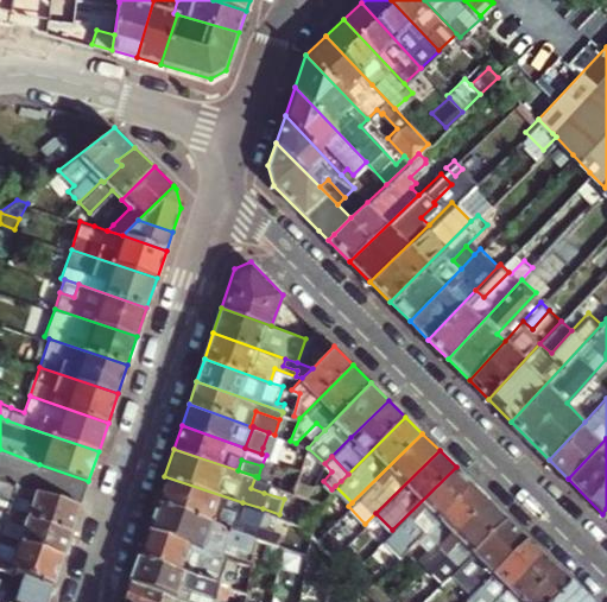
[(31,489),(80,506),(88,481),(39,464),(31,489)]
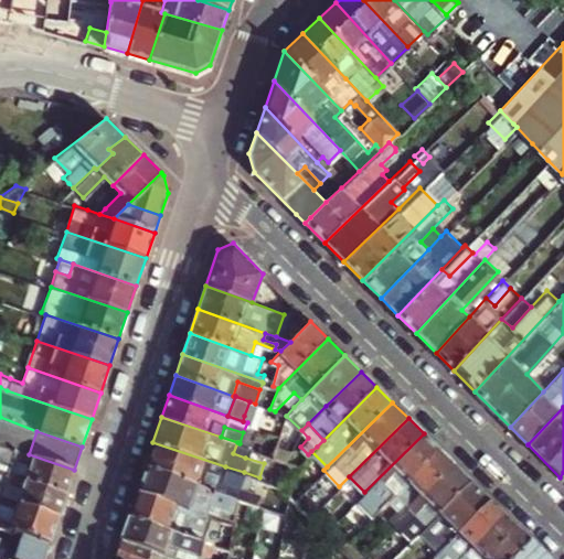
[(380,508),(395,493),(439,449),(424,433),(364,492),(380,508)]
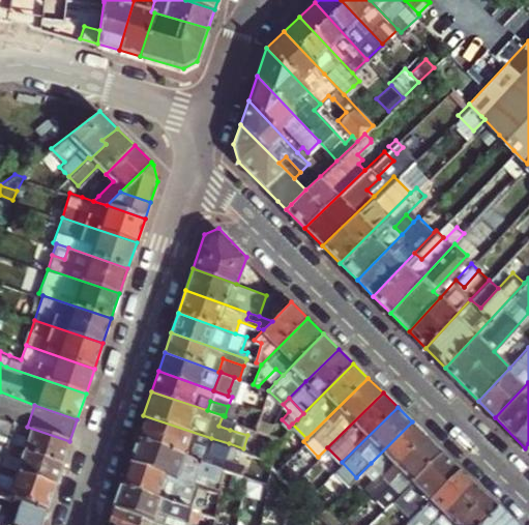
[(225,457),(207,450),(211,438),(143,415),(136,437),(223,466),(240,472),(243,463),(225,457)]
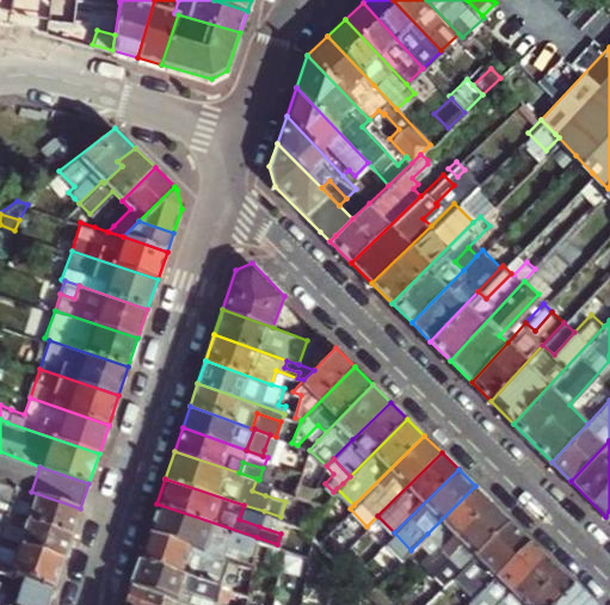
[(252,491),(265,495),(269,483),(259,480),(257,479),(252,491)]
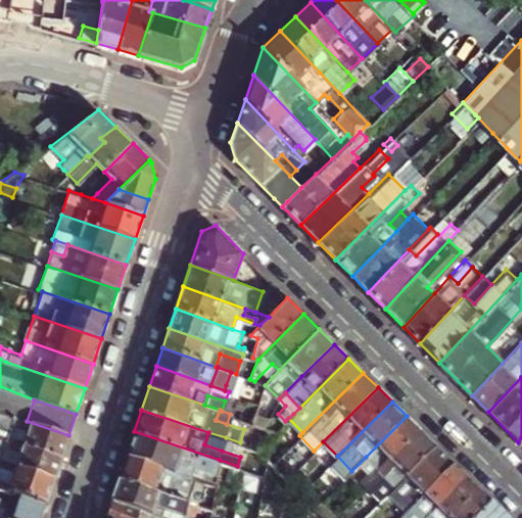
[(249,420),(265,426),(270,416),(252,410),(249,420)]
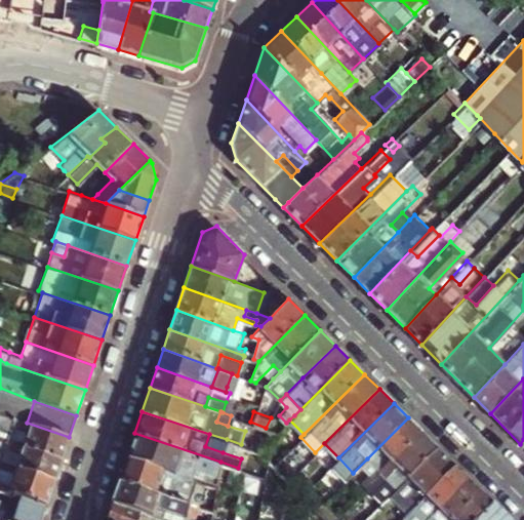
[(0,438),(62,460),(69,437),(27,423),(0,412),(0,438)]
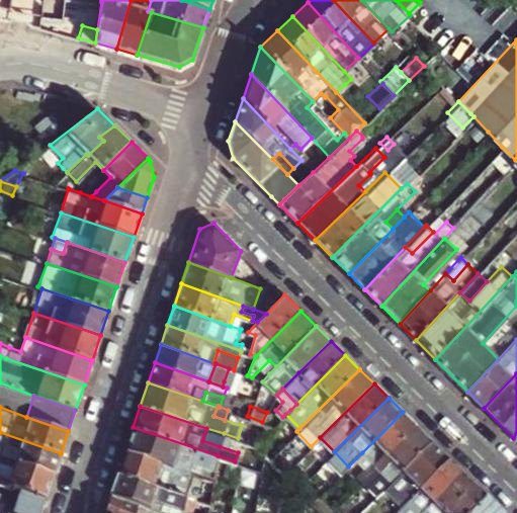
[(357,476),(362,481),(417,426),(403,412),(362,452),(371,461),(357,476)]
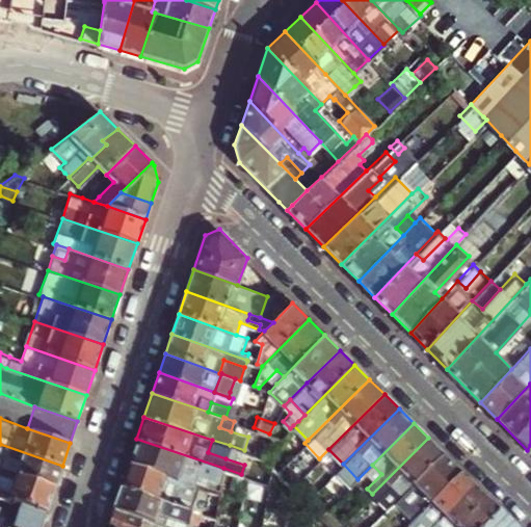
[(401,494),(413,483),(443,452),(428,438),(372,494),(378,500),(393,485),(401,494)]
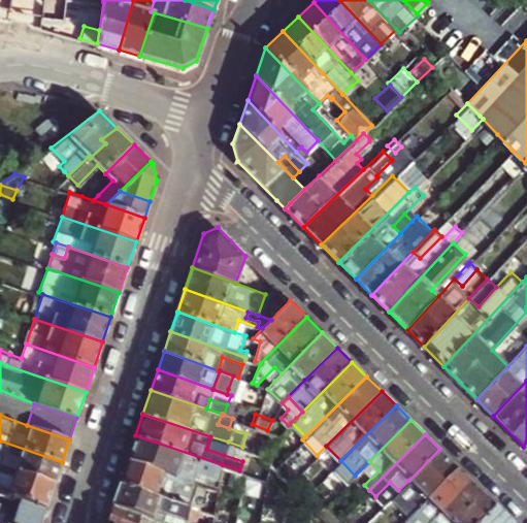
[(219,477),(222,464),(135,435),(128,458),(192,480),(195,469),(219,477)]
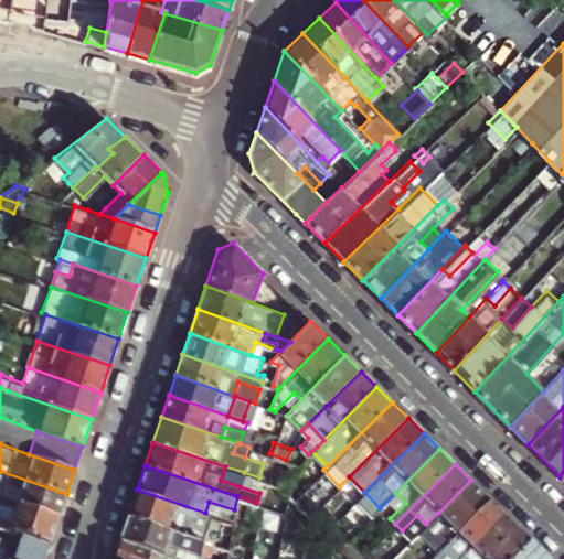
[(221,480),(240,486),(244,472),(225,466),(221,480)]
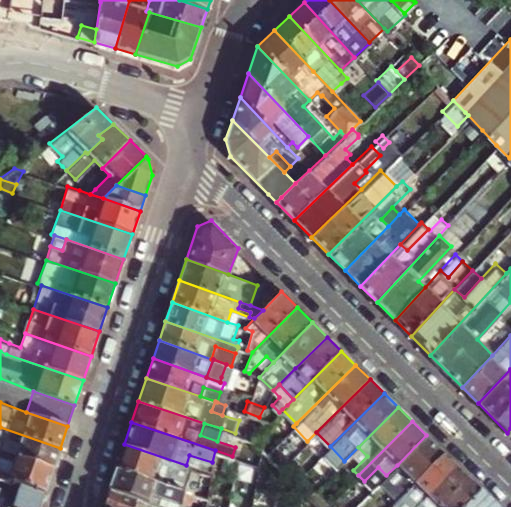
[(0,449),(53,468),(60,448),(0,427),(0,449)]
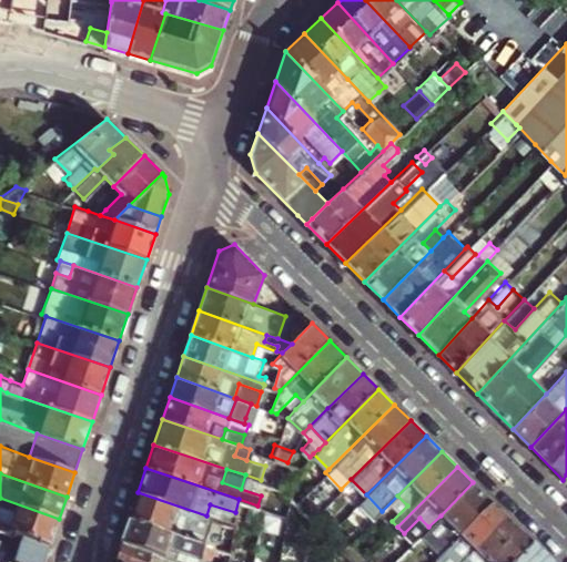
[(441,553),(446,548),(492,501),(473,482),(441,515),(449,523),(437,535),(429,543),(441,553)]
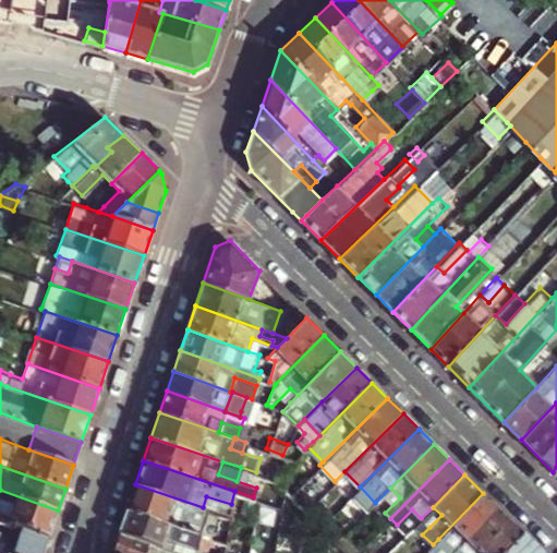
[(198,533),(207,509),(203,507),(135,484),(126,509),(182,528),(198,533)]
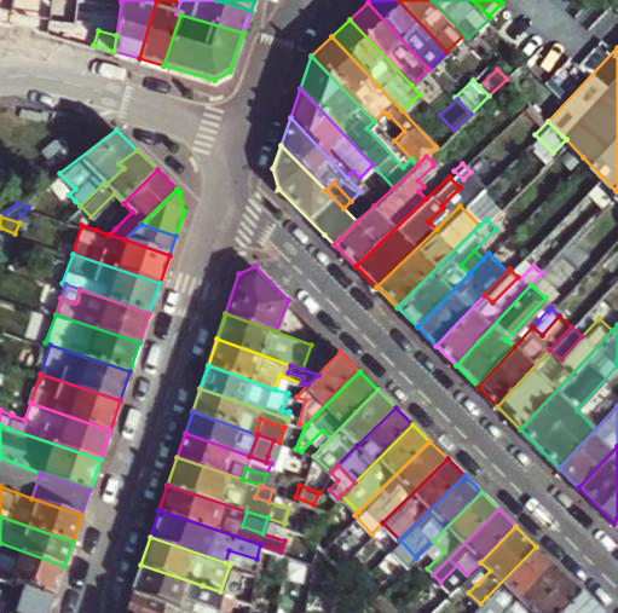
[(15,582),(55,595),(64,566),(0,543),(0,576),(15,582)]
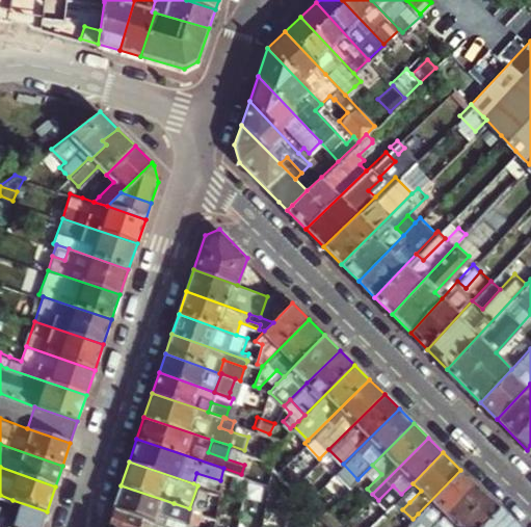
[(429,526),(431,526),(473,483),(460,470),(418,514),(426,522),(420,526),(429,526)]
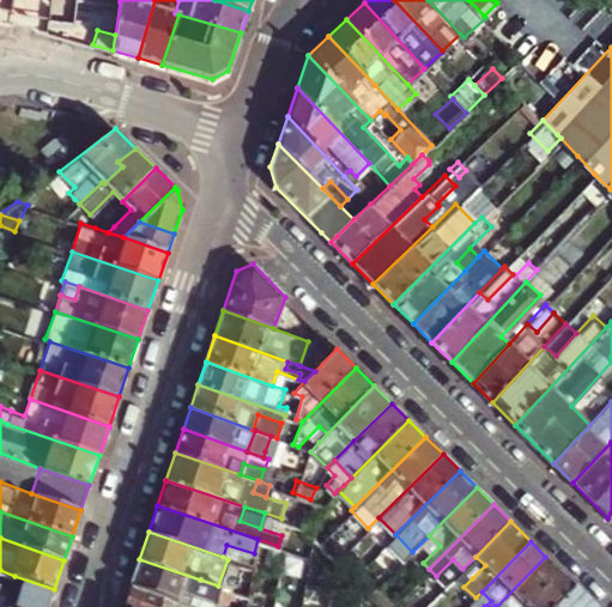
[(485,565),(476,557),(462,569),(472,578),(485,565)]
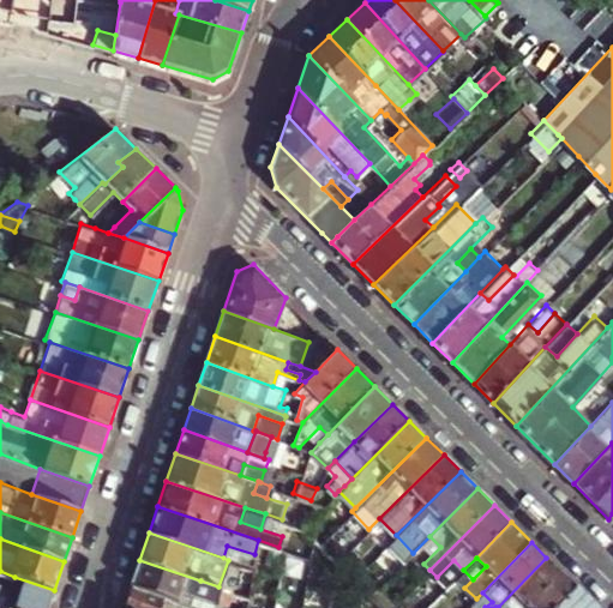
[(524,607),(562,572),(546,558),(498,607),(524,607)]
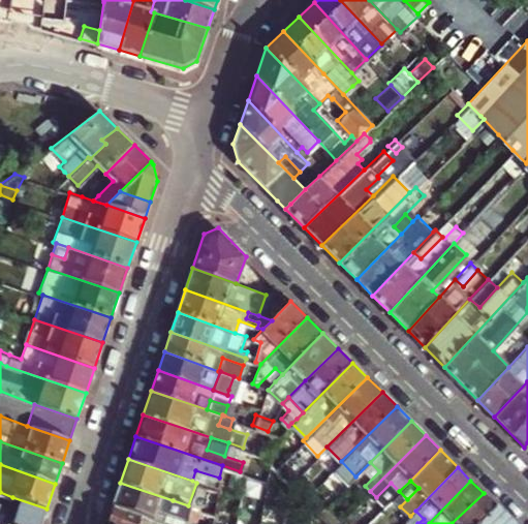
[(156,511),(185,520),(188,505),(173,500),(120,483),(113,503),(142,513),(150,516),(154,517),(156,511)]
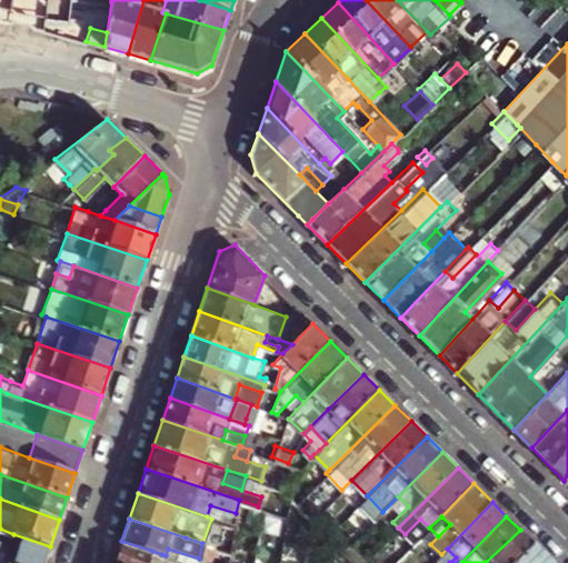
[(486,562),(514,562),(534,544),(520,530),(486,562)]
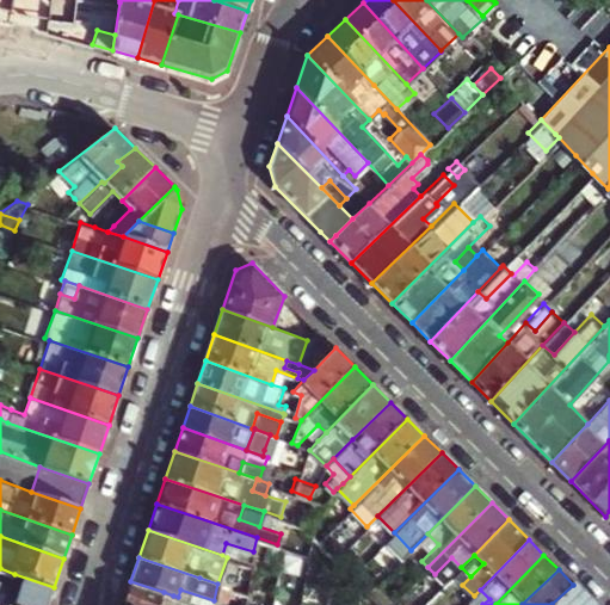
[(47,604),(54,587),(14,574),(12,590),(11,596),(16,597),(18,590),(25,593),(22,604),(47,604)]
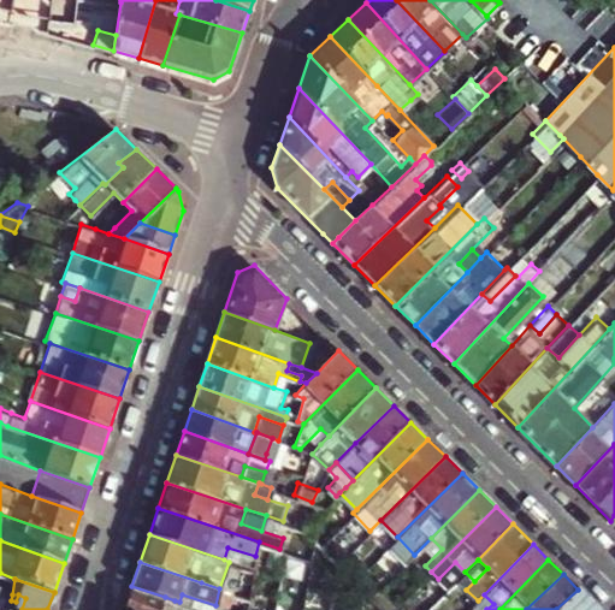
[(161,609),(165,597),(131,586),(123,609),(161,609)]
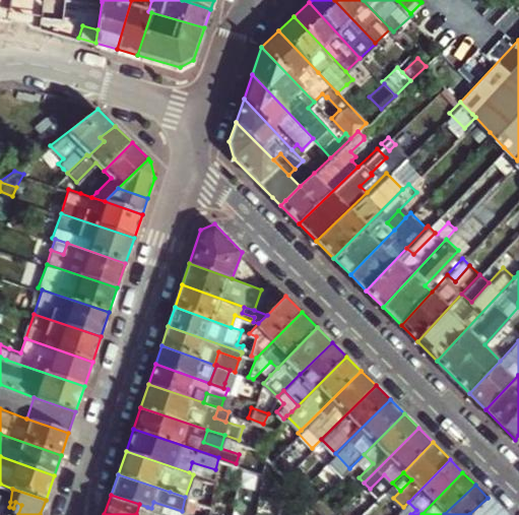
[(207,514),(209,505),(198,502),(185,497),(182,511),(181,514),(207,514)]
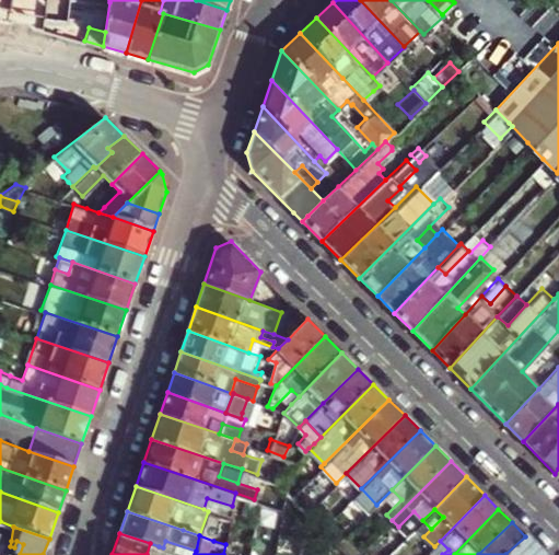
[(544,554),(525,536),(505,554),(544,554)]
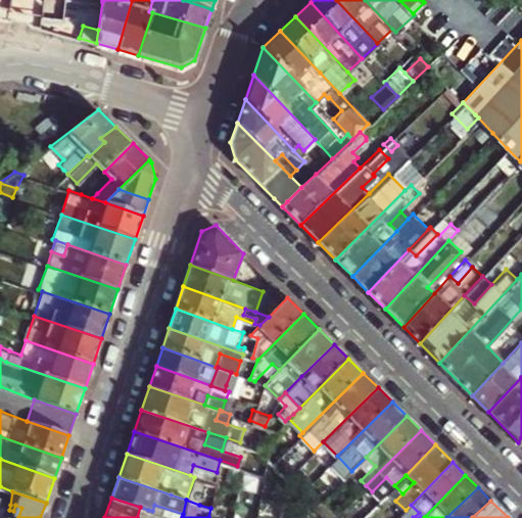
[(0,517),(7,517),(9,510),(10,505),(0,502),(0,517)]
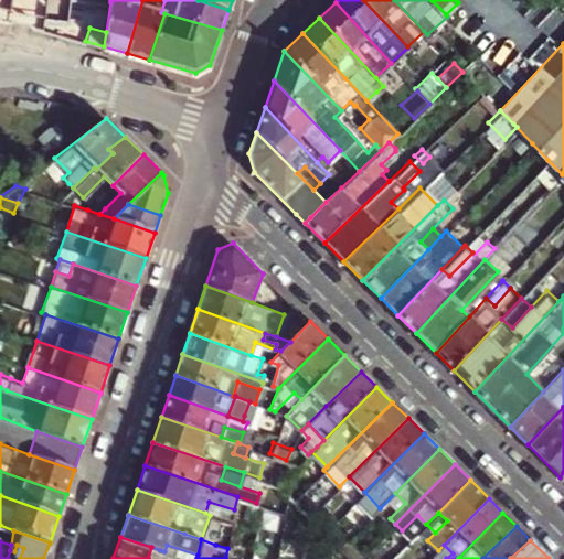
[(148,558),(158,558),(159,557),(158,556),(160,550),(151,547),(148,558)]
